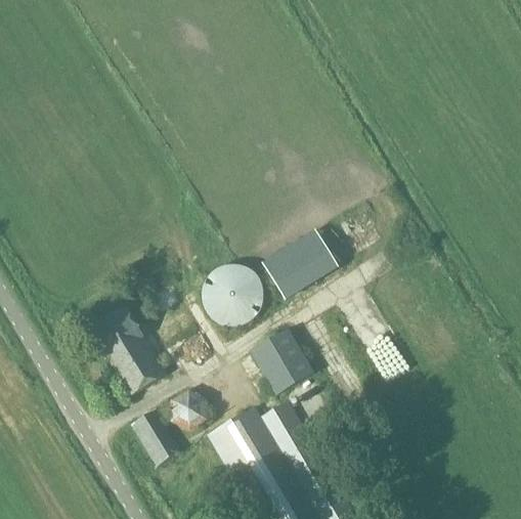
[(285,300),(337,266),(312,227),(260,261),(285,300)]
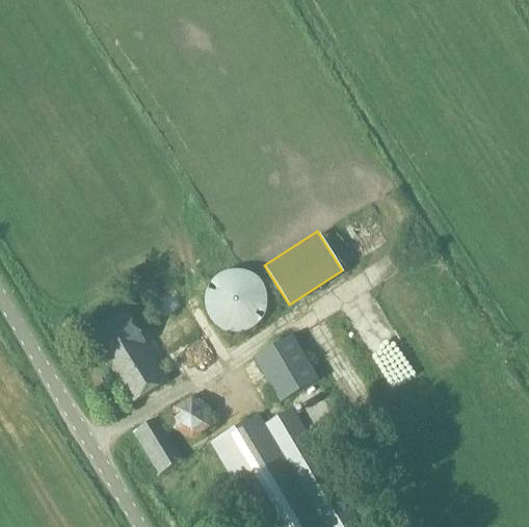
[(204,296),(204,298),(204,300),(204,304),(204,306),(205,308),(205,310),(206,312),(207,314),(208,316),(210,318),(211,319),(212,321),(214,323),(216,324),(218,325),(219,326),(223,328),(227,330),(229,330),(231,331),(236,331),(240,330),(242,330),(244,328),(249,327),(253,324),(255,323),(258,320),(260,318),(261,316),(262,315),(263,313),(264,311),(265,309),(265,306),(266,304),(266,301),(266,299),(266,297),(266,295),(265,292),(265,290),(264,288),(262,284),(261,282),(260,280),(257,277),(255,275),(252,272),(249,271),(245,269),(241,268),(238,268),(234,268),(232,268),(230,268),(225,269),(222,270),(218,272),(217,273),(215,274),(212,278),(209,282),(208,284),(207,286),(206,288),(205,290),(204,292),(204,294),(204,296)]
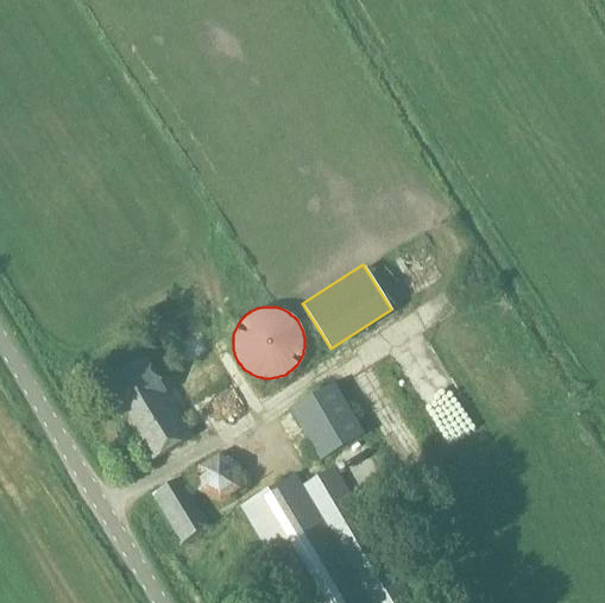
[(191,433),(165,390),(144,355),(99,382),(120,416),(119,416),(146,463),(191,433)]
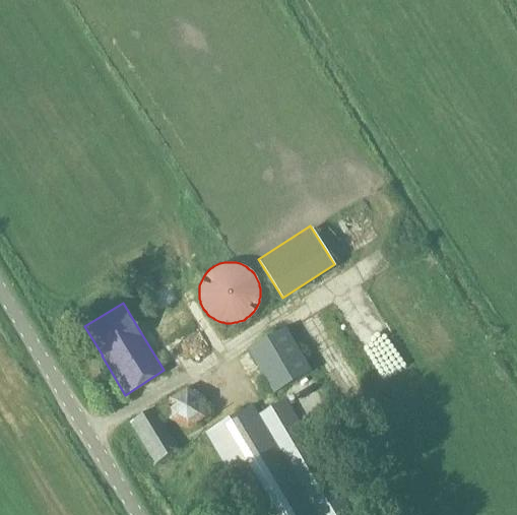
[(247,347),(273,391),(310,369),(283,325),(247,347)]
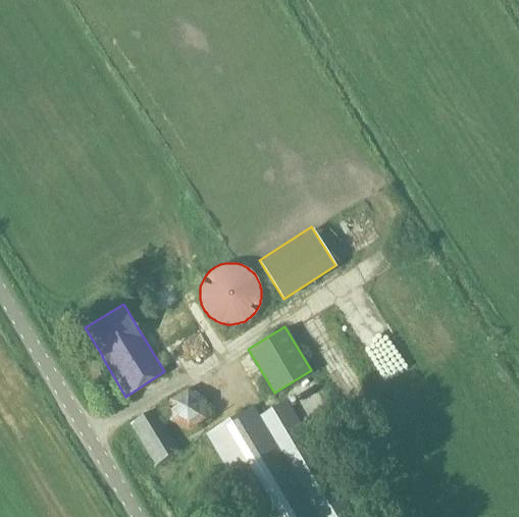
[(189,352),(188,338),(170,340),(171,354),(189,352)]
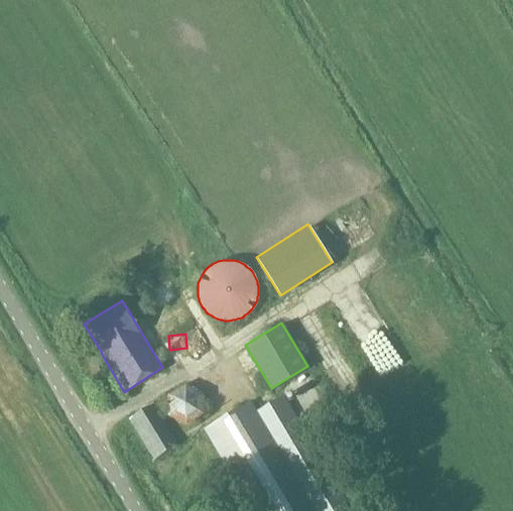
[(185,424),(205,413),(204,392),(184,382),(166,393),(167,413),(185,424)]
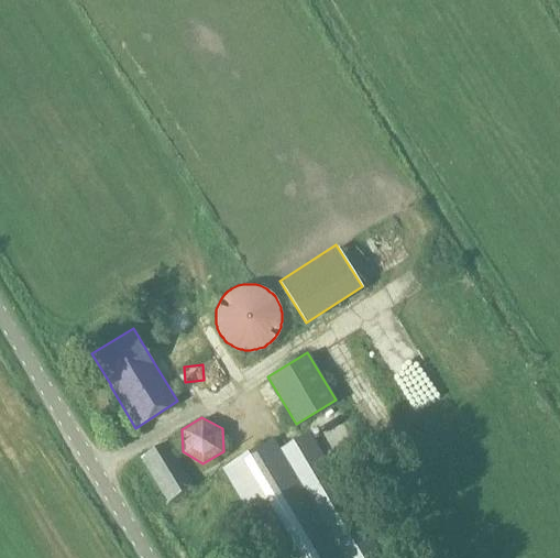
[(366,557),(380,551),(308,429),(278,447),(272,436),(221,467),(275,557),(366,557)]
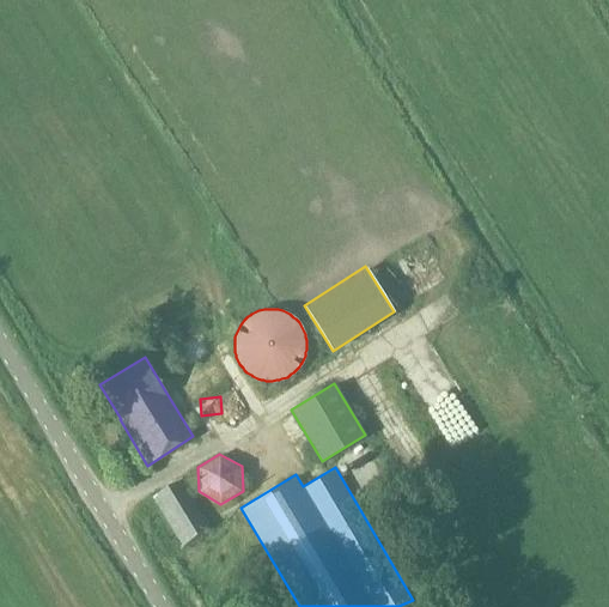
[(181,477),(151,495),(181,545),(211,526),(181,477)]
